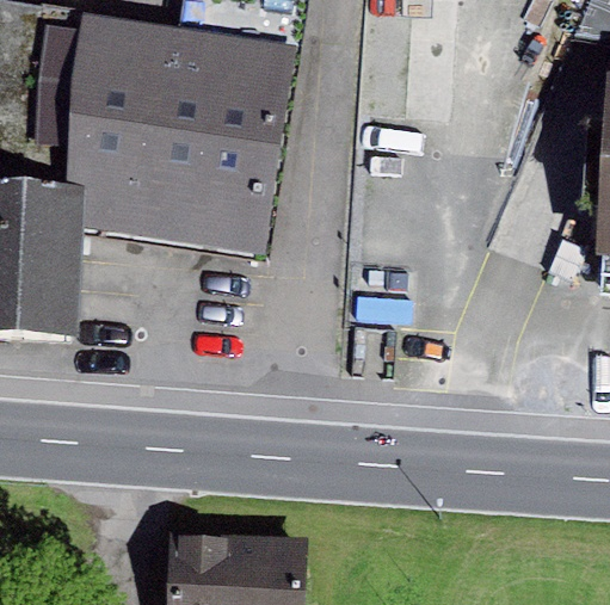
[(299,48),(14,0),(0,0),(0,183),(81,186),(80,229),(265,259),(299,48)]
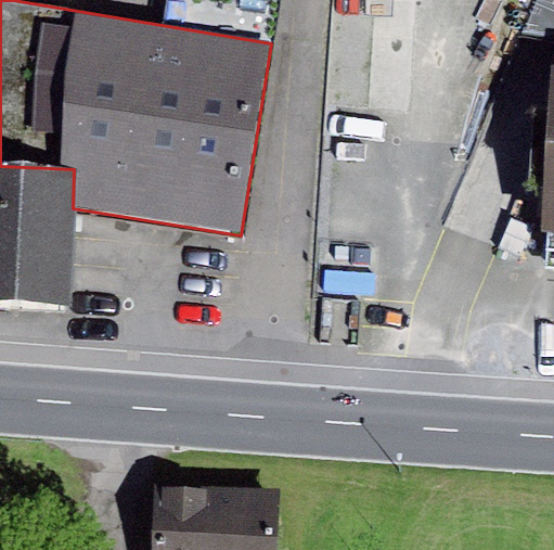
[(363,0),(356,106),(414,110),(422,0),(363,0)]
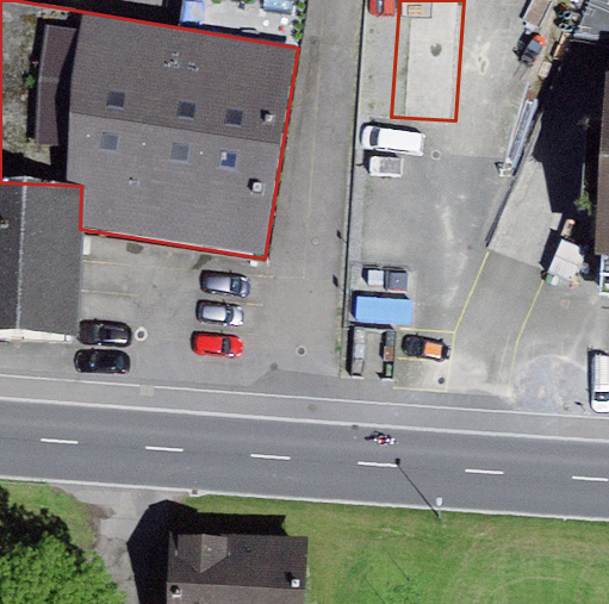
[(608,74),(603,74),(594,254),(608,254),(608,74)]
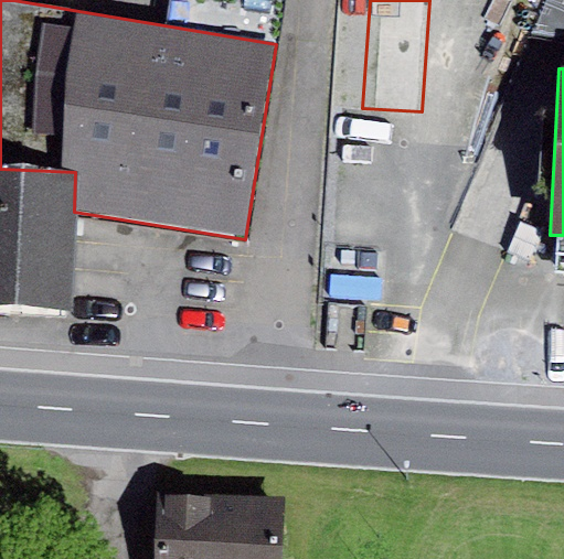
[(74,212),(75,172),(0,169),(0,308),(71,310),(74,212)]
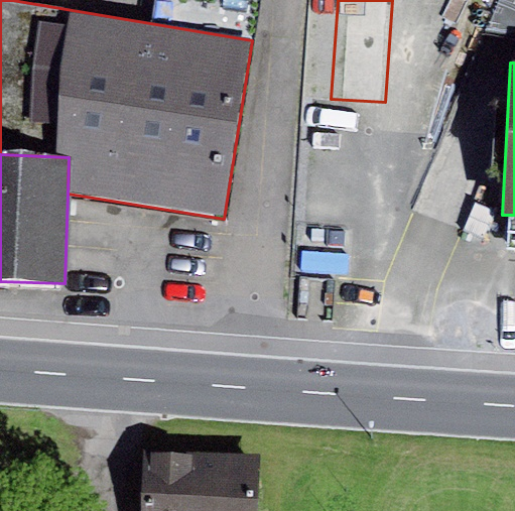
[(254,510),(257,459),(144,454),(141,510),(254,510)]
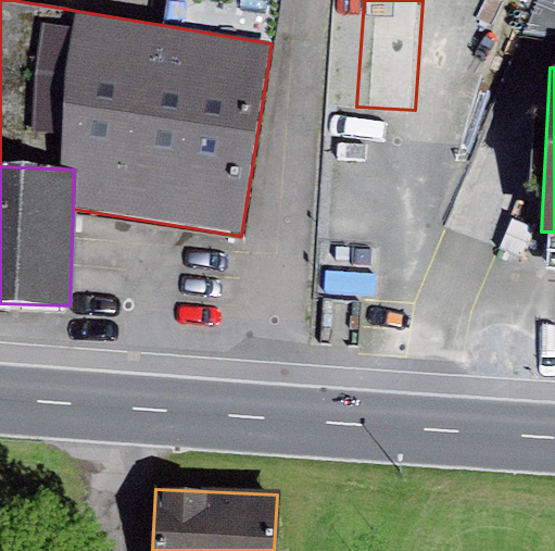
All buildings are outlined.
